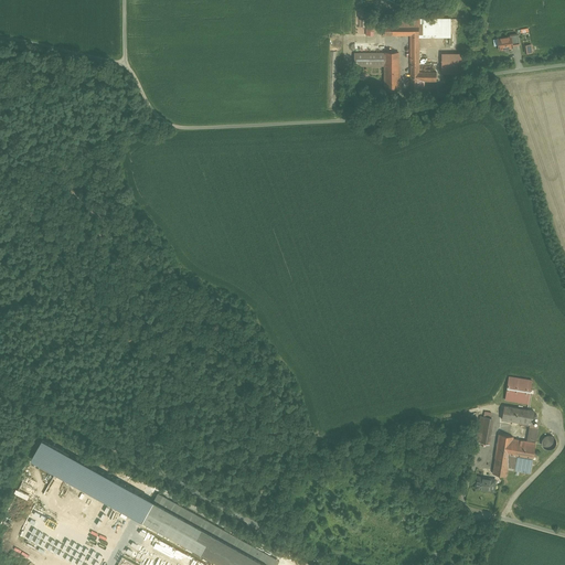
[(450,19),(427,20),(418,19),(411,19),(411,25),(419,25),(419,38),(450,38),(450,19)]
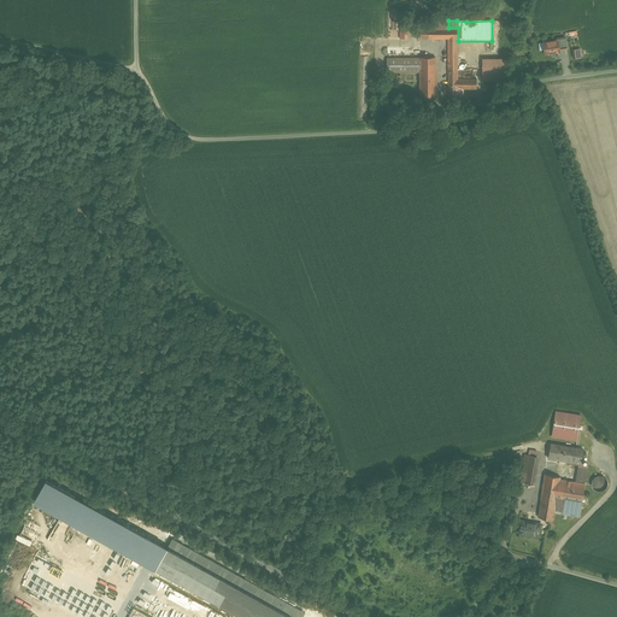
[(448,28),(421,28),(421,39),(448,39),(448,99),(464,99),(464,89),(458,89),(458,80),(458,41),(458,28),(448,28)]
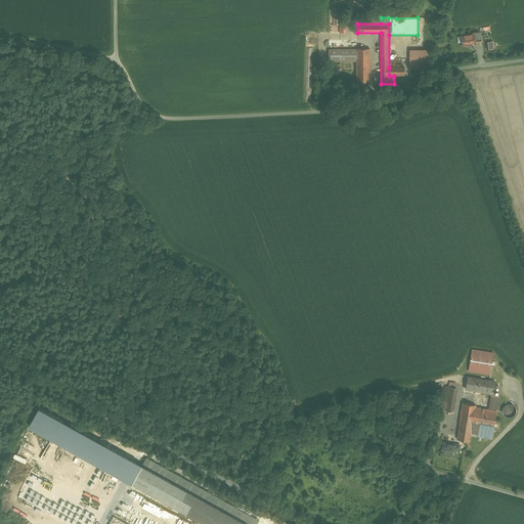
[(464,35),(465,46),(478,45),(477,42),(477,34),(464,35)]
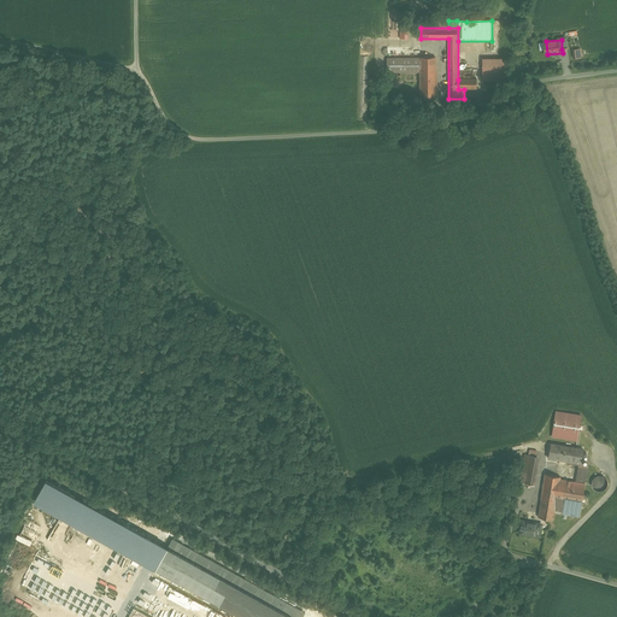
[(421,58),(388,58),(388,72),(421,72),(421,58)]
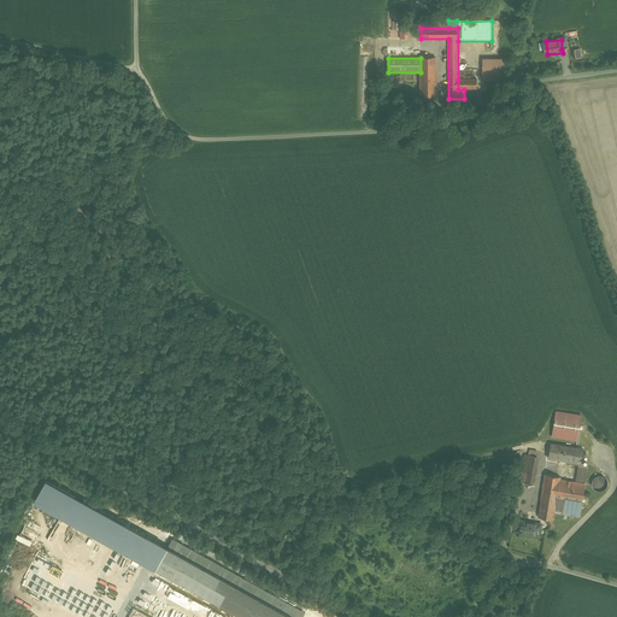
[(435,58),(421,58),(421,72),(435,72),(435,58)]
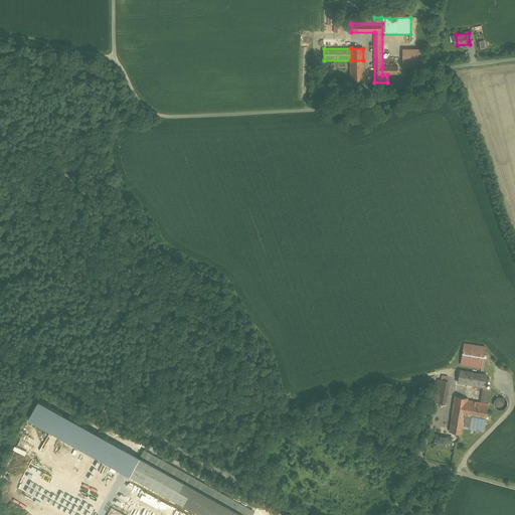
[(423,49),(403,49),(403,67),(423,67),(423,49)]
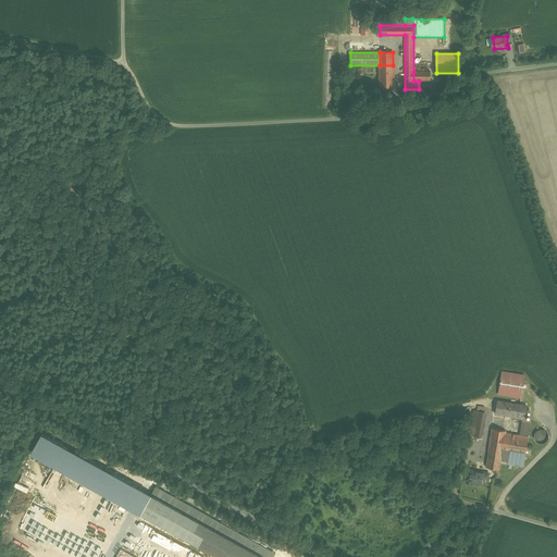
[(393,65),(380,65),(380,89),(394,89),(393,65)]
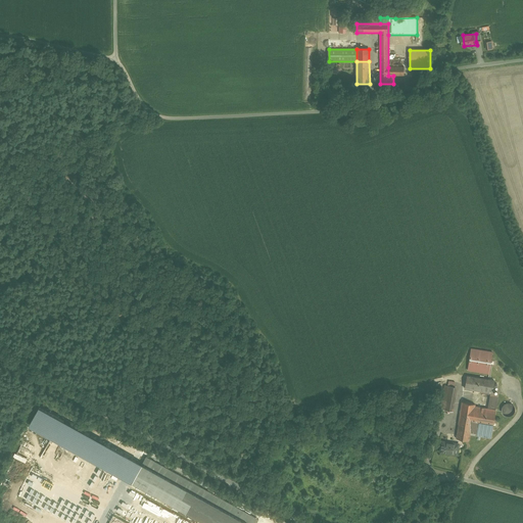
[(405,67),(388,67),(388,76),(393,76),(405,76),(405,67)]
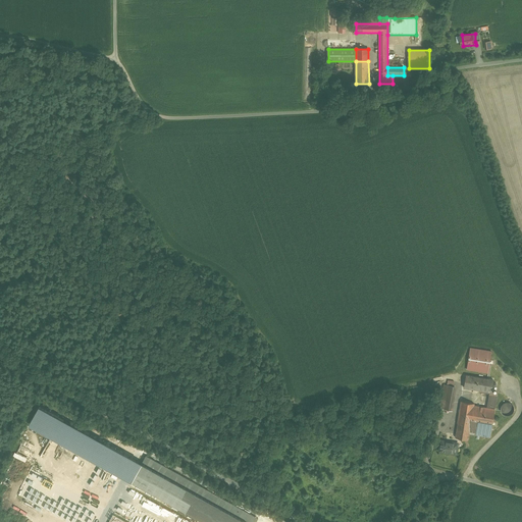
[(491,351),(470,348),(467,369),(488,373),(491,351)]
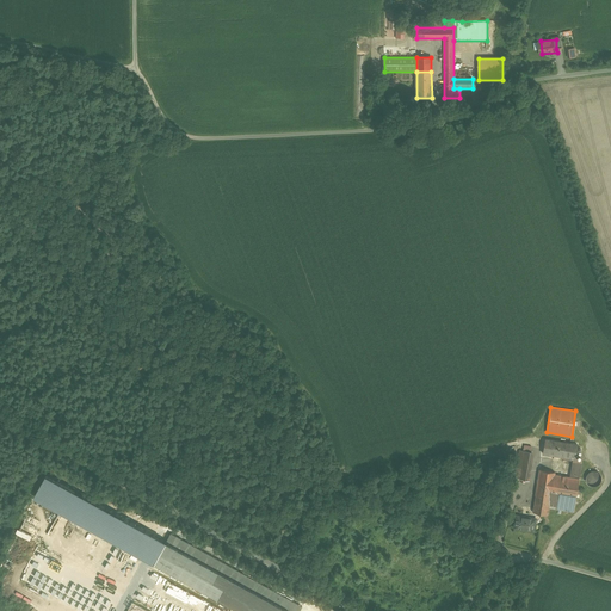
[(578,445),(545,439),(543,454),(561,456),(561,458),(573,461),(571,477),(579,479),(581,460),(575,458),(578,445)]
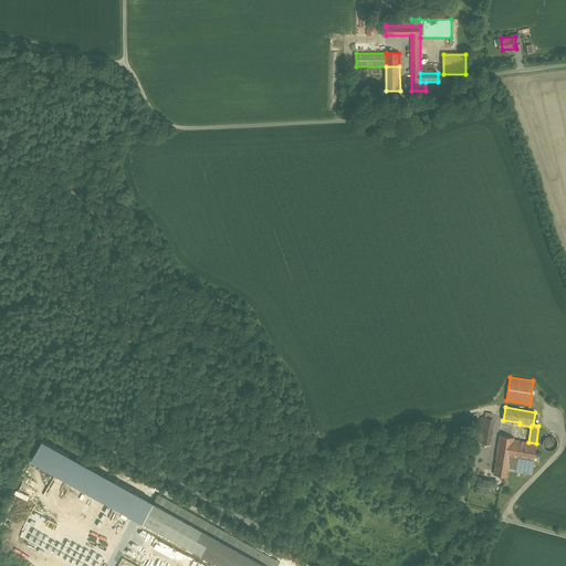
[(485,418),(480,443),(483,444),(486,444),(492,418),(485,418)]
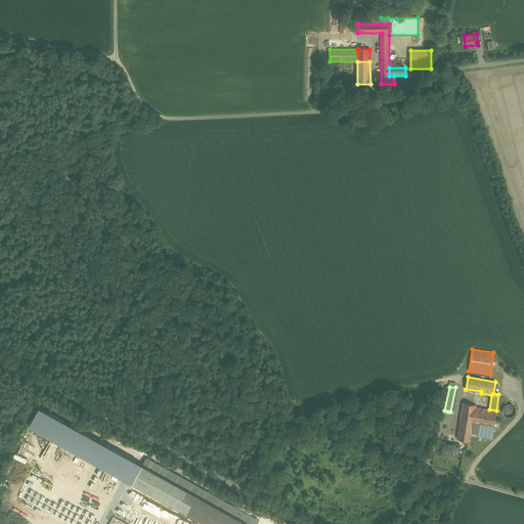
[(489,409),(476,407),(476,405),(464,403),(457,439),(470,441),(471,435),(473,423),(494,427),(496,410),(489,409)]
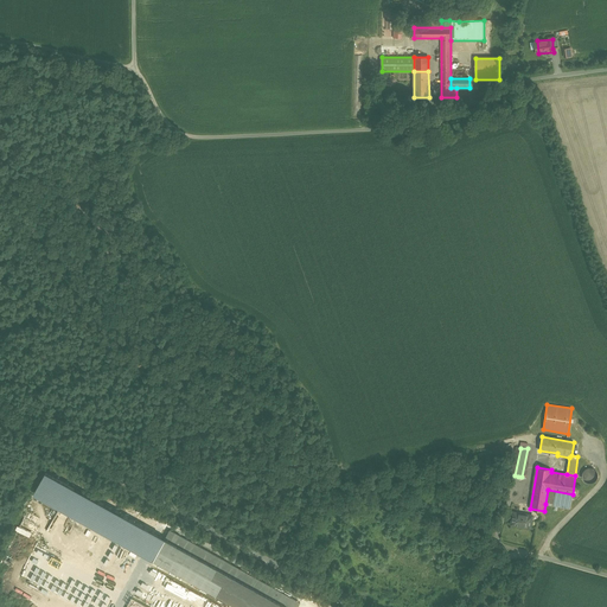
[(598,479),(599,475),(598,472),(596,470),(594,468),(590,468),(587,468),(585,471),(583,473),(582,475),(583,479),(585,481),(588,483),(590,484),(594,483),(596,481),(598,479)]
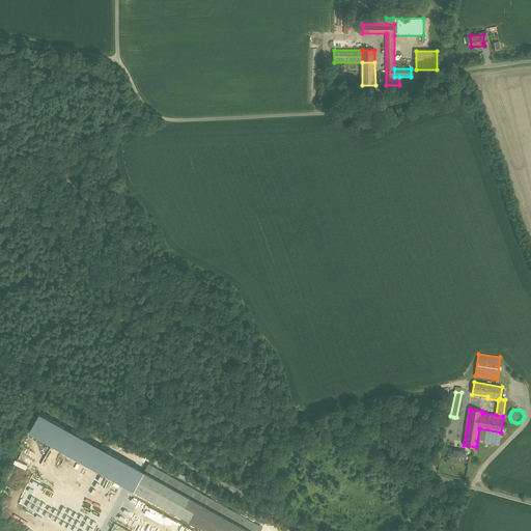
[(27,431),(134,490),(145,469),(37,411),(27,431)]
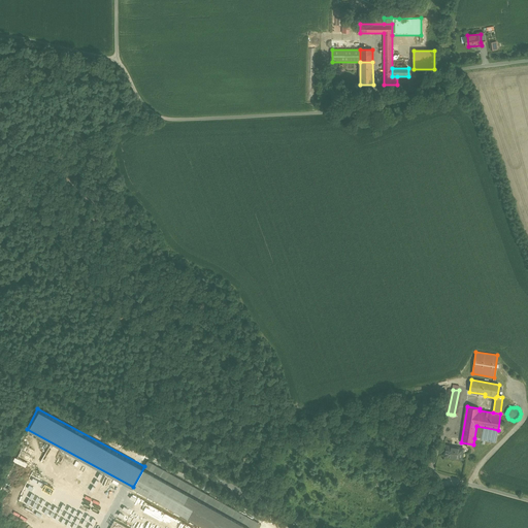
[(498,430),(476,426),(474,438),(496,441),(498,430)]
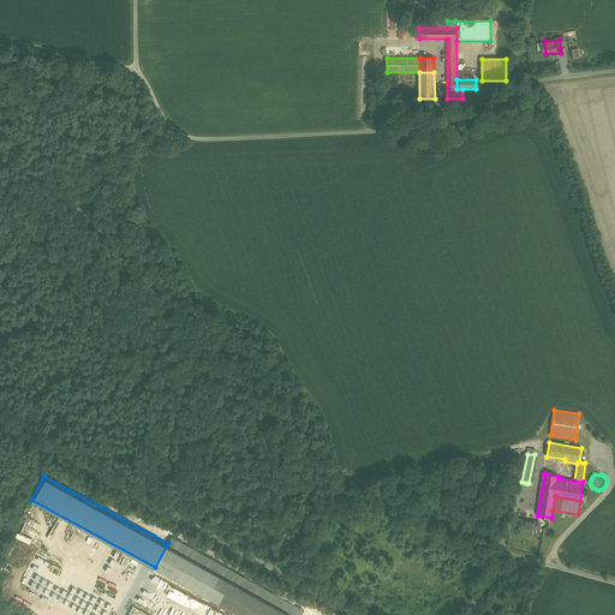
[(539,521),(520,519),(518,531),(538,535),(539,521)]
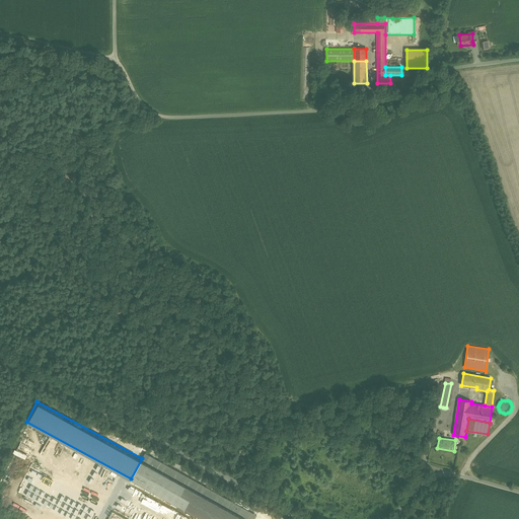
[(39,451),(42,453),(48,443),(45,442),(39,451)]
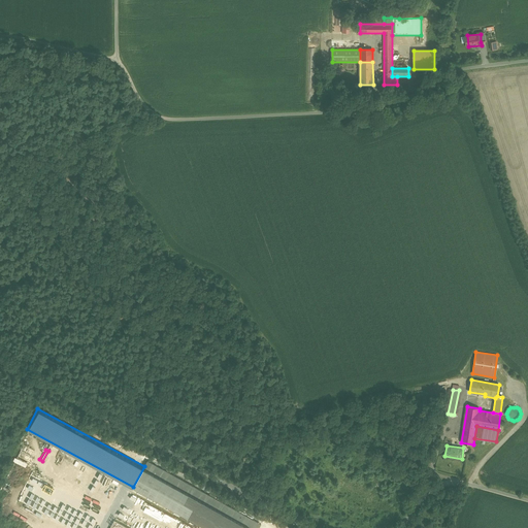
[(259,527),(261,524),(147,461),(144,466),(133,487),(208,527),(207,527),(259,527)]
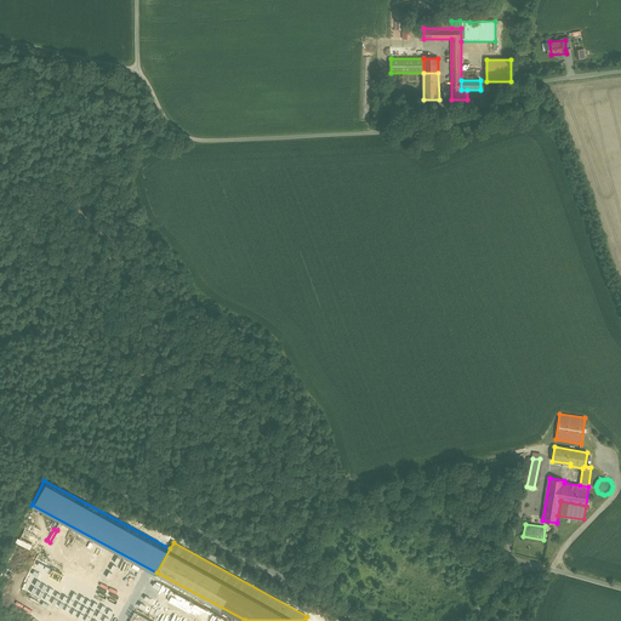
[(93,609),(87,620),(101,620),(102,620),(106,620),(107,619),(103,617),(107,608),(102,607),(100,611),(93,609)]
